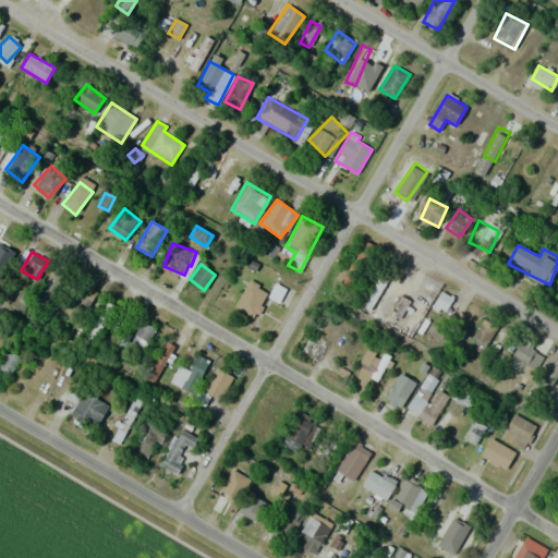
[(270,294),(251,280),(234,304),(253,317),(270,294)]
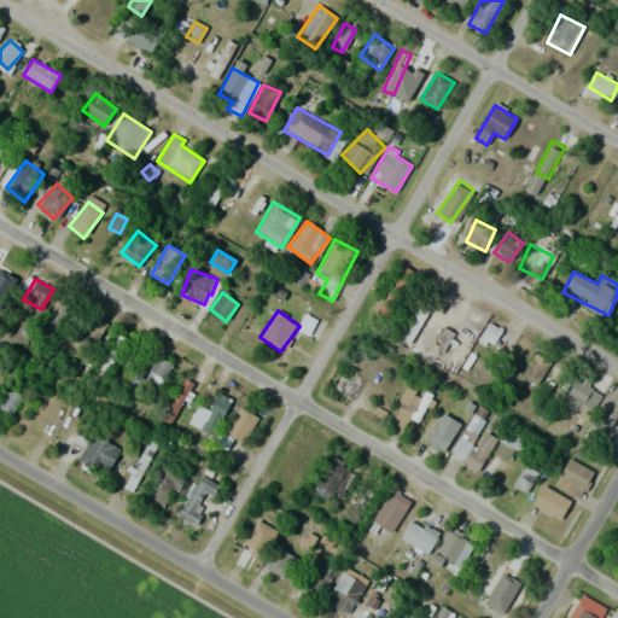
[(441,356),(455,366),(484,322),(470,313),(441,356)]
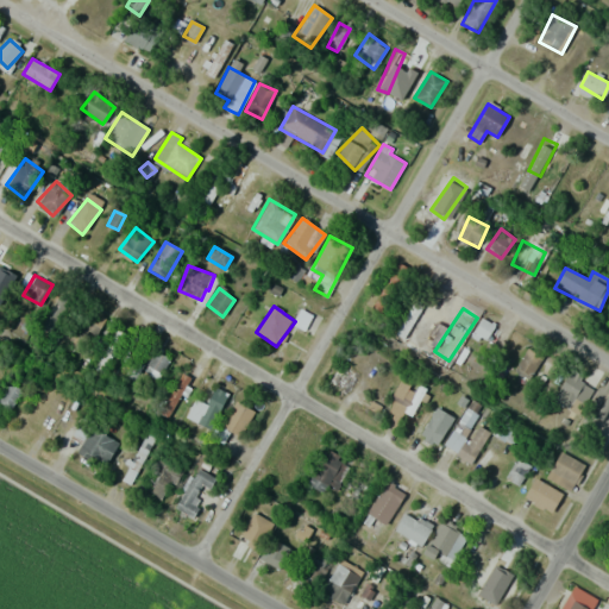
[(104,316),(87,311),(80,328),(98,334),(104,316)]
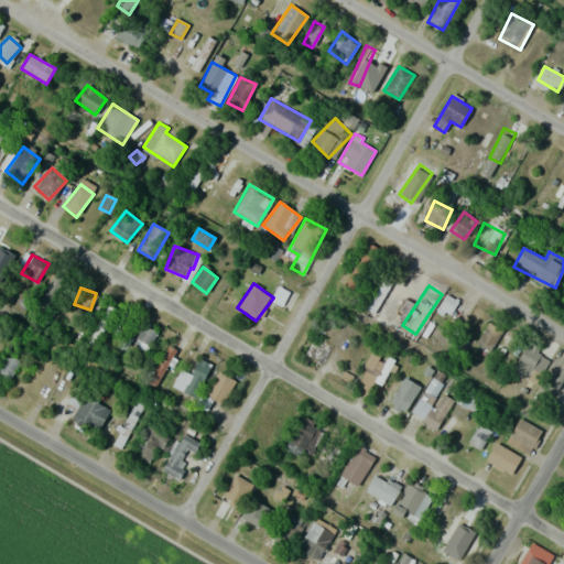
[(502,332),(486,320),(470,340),(488,353),(502,332)]
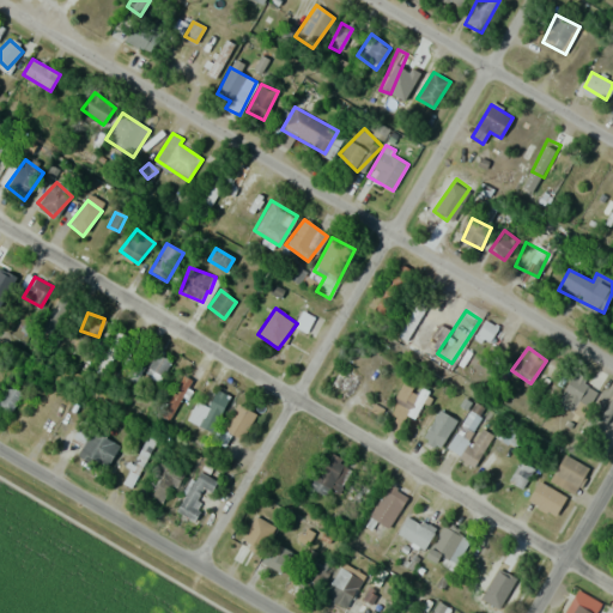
[(144,375),(161,383),(173,358),(156,350),(144,375)]
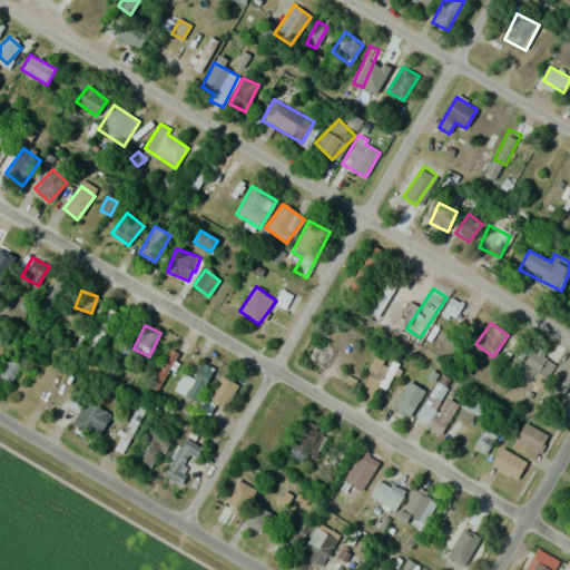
[(320,364),(326,355),(314,347),(307,356),(320,364)]
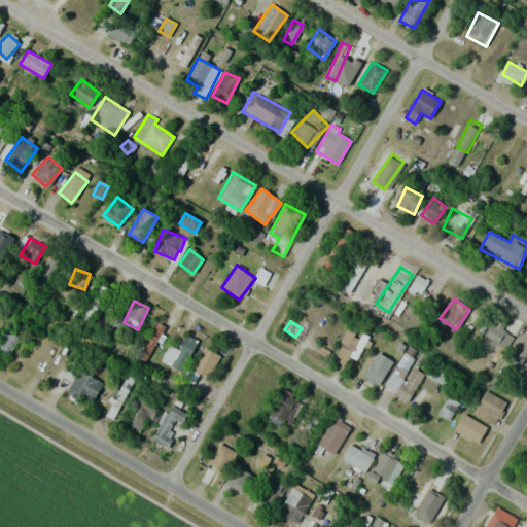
[(498,344),(505,349),(514,338),(493,322),(478,345),(491,354),(498,344)]
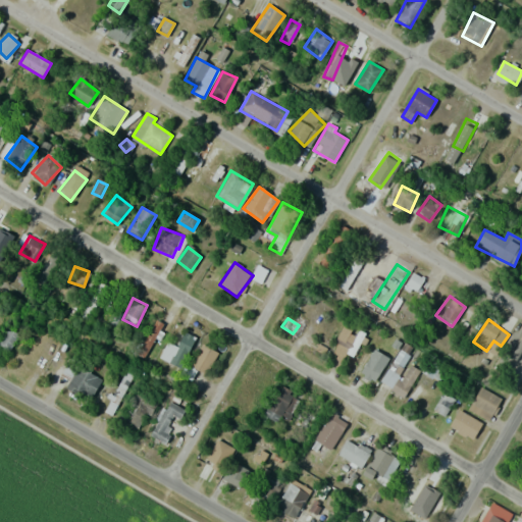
[(171,356),(184,362),(196,337),(184,331),(171,356)]
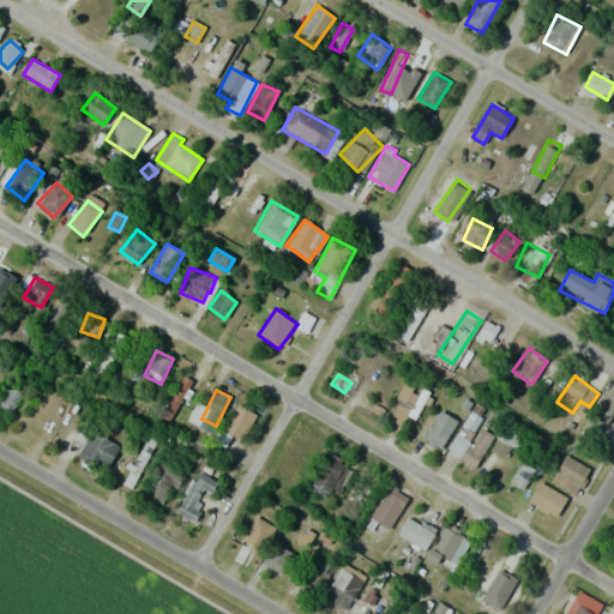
[(613,411),(613,404),(603,403),(601,413),(613,415),(613,411)]
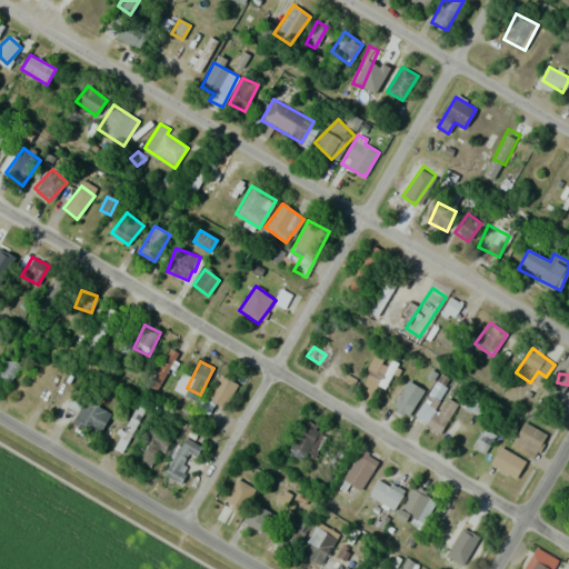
[(207,398),(223,408),(238,385),(221,375),(207,398)]
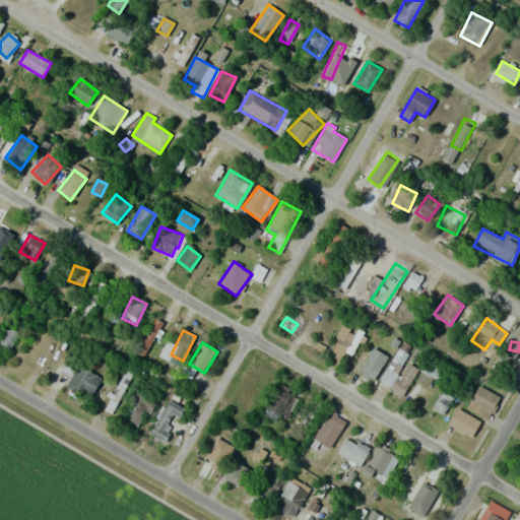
[(388,356),(374,347),(359,371),(373,380),(388,356)]
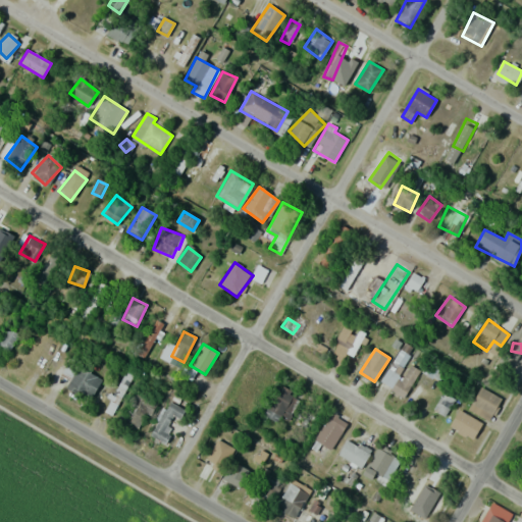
[(393,361),(380,382),(404,397),(420,369),(408,361),(409,360),(401,355),(396,363),(393,361)]
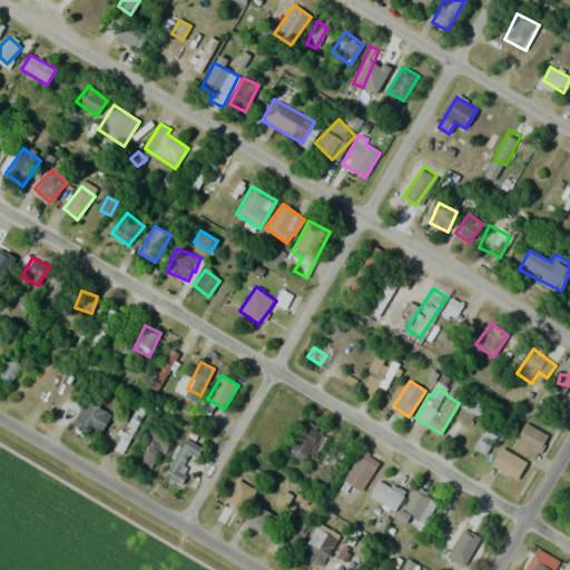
[(114,448),(121,453),(146,411),(137,406),(114,448)]
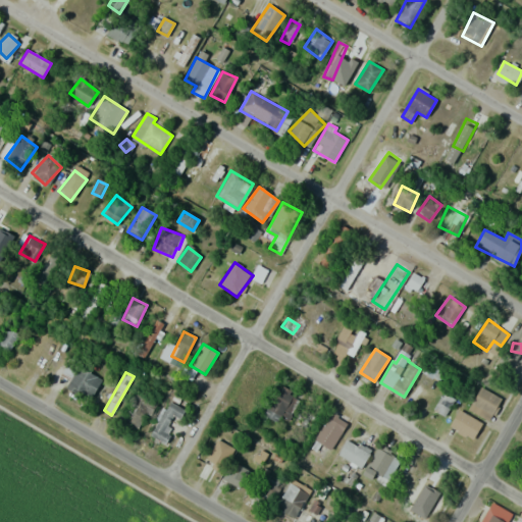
[(486,421),(502,402),(482,386),(467,405),(486,421)]
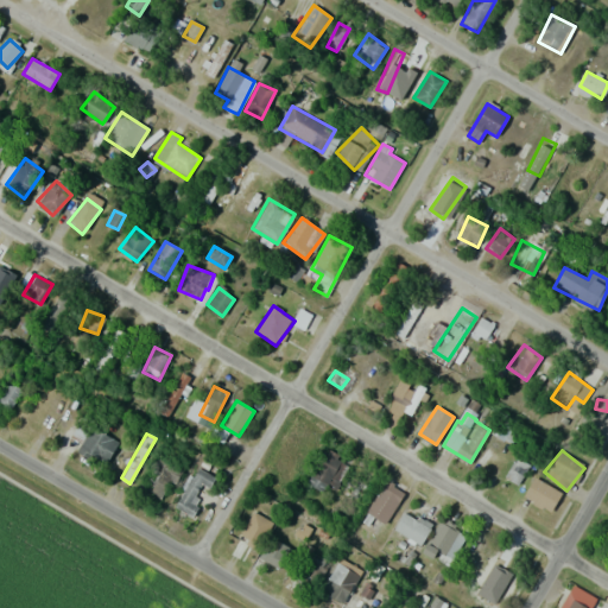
[(331,485),(348,472),(333,454),(306,475),(320,492),(330,483),(331,485)]
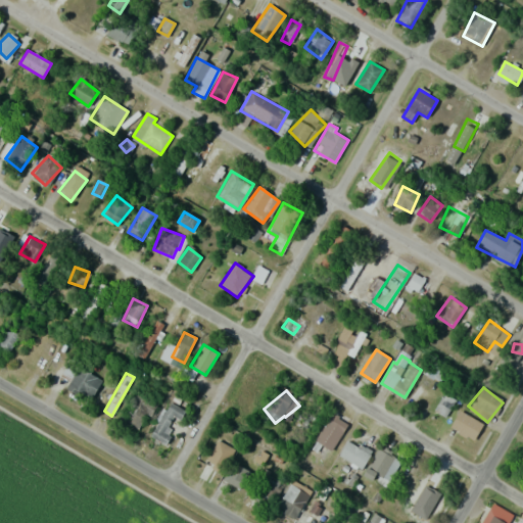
[(121,424),(138,431),(146,413),(152,415),(156,403),(133,393),(121,424)]
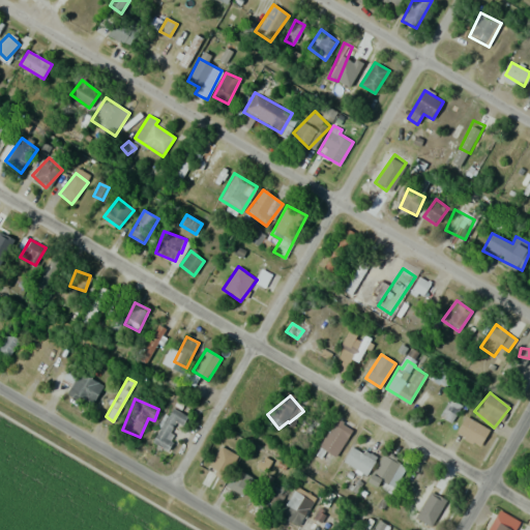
[(460,405),(450,400),(443,412),(452,417),(460,405)]
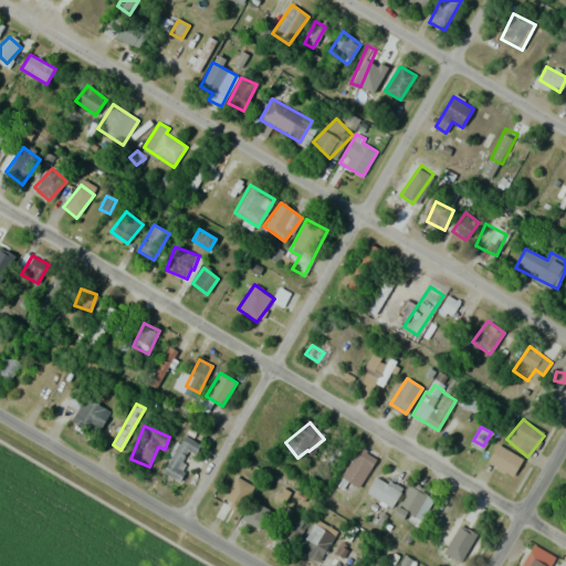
[(191,452),(195,453),(199,444),(181,435),(161,471),(177,479),(191,452)]
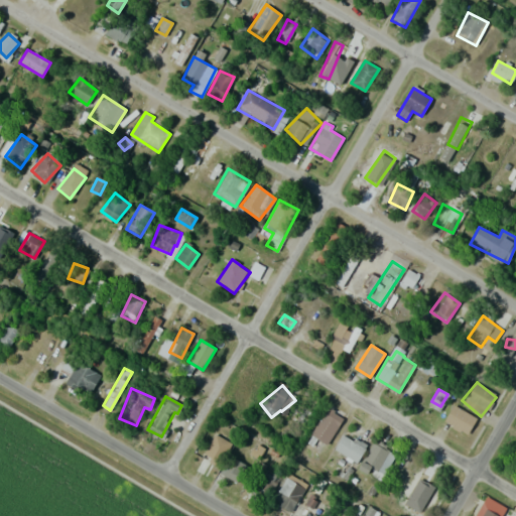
[(466,435),(477,420),(456,404),(444,419),(466,435)]
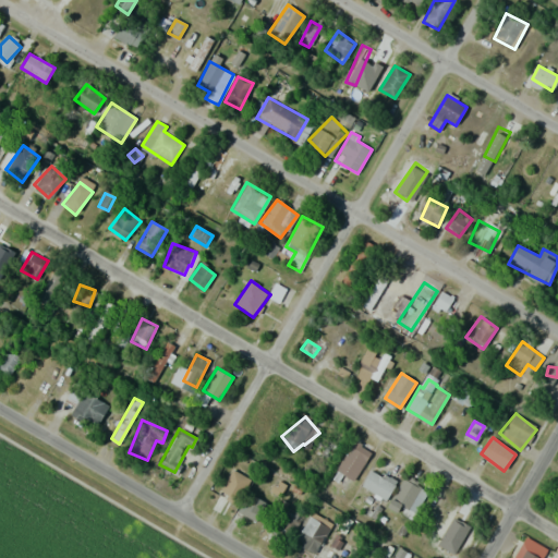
[(318,456),(329,459),(334,444),(323,440),(318,456)]
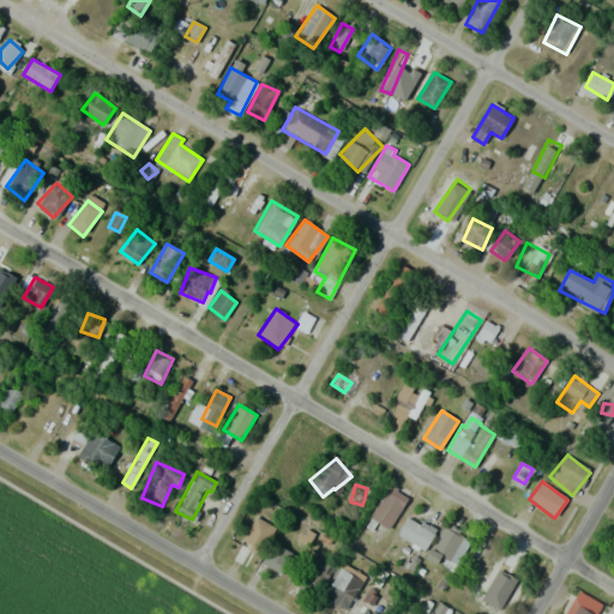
[(411,501),(397,485),(368,511),(383,527),(411,501)]
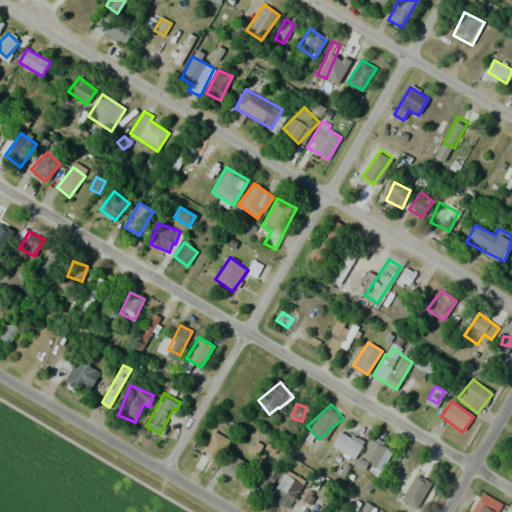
[(233,427),(219,419),(208,440),(222,448),(233,427)]
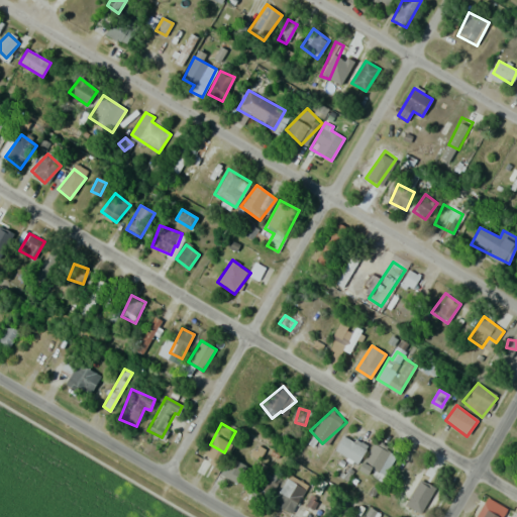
[(356,463),(367,447),(343,433),(334,449),(356,463)]
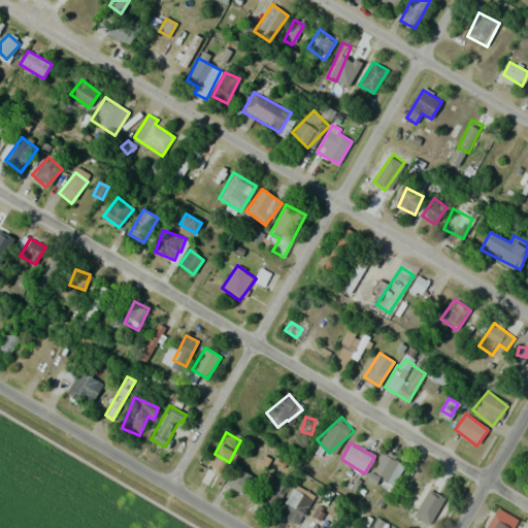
[(393,484),(404,463),(382,452),(368,477),(377,483),(381,477),(393,484)]
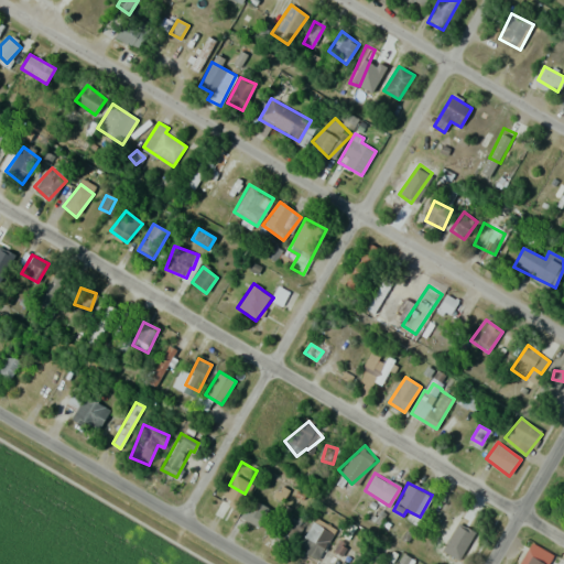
[(271,511),(252,499),(241,517),(260,529),(271,511)]
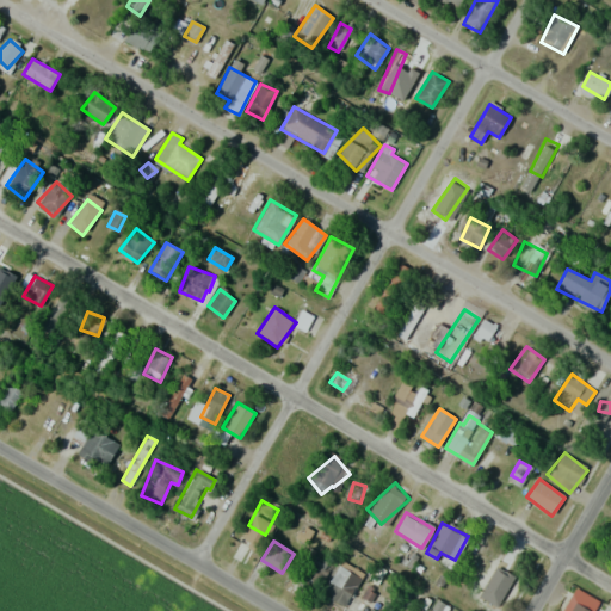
[(331,566),(315,554),(300,578),(315,588),(331,566)]
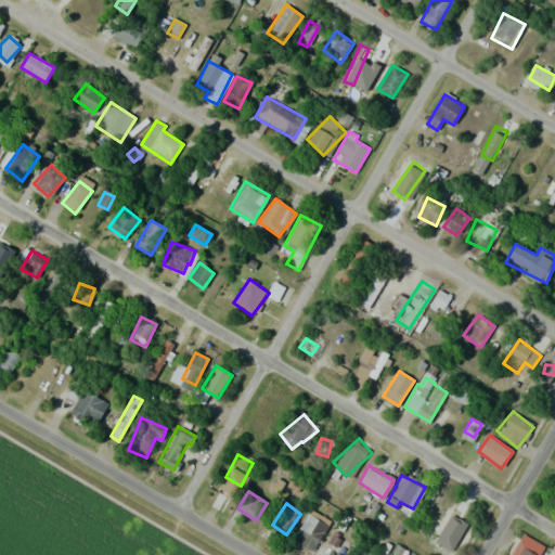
[(295,541),(314,550),(328,519),(308,511),(295,541)]
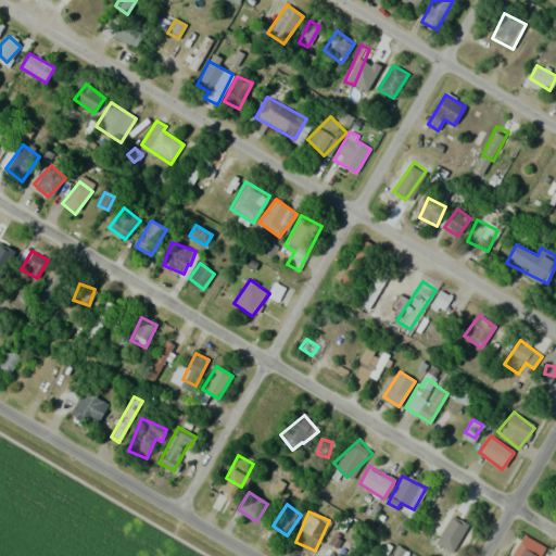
[(458,550),(472,528),(452,516),(439,538),(458,550)]
